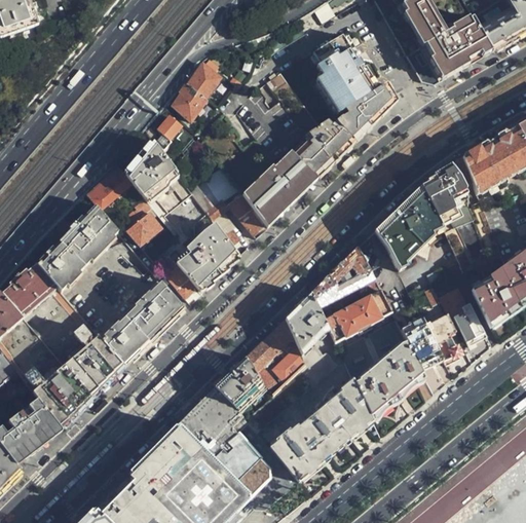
[(0,0),(0,33),(38,20),(30,0),(0,0)]
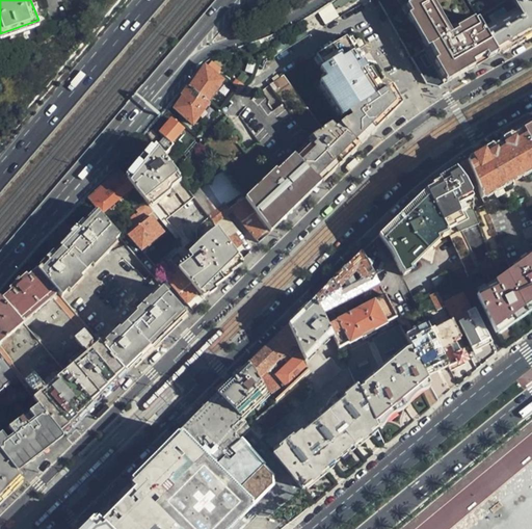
[(329,0),(318,7),(325,21),(338,14),(329,0)]
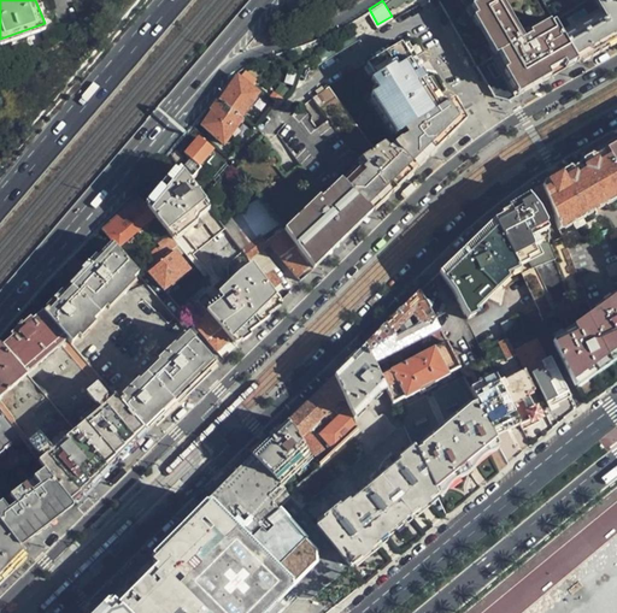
[(475,0),(471,3),(469,0),(440,0),(497,95),(511,99),(527,90),(562,69),(577,60),(553,19),(526,36),(503,0),(475,0)]
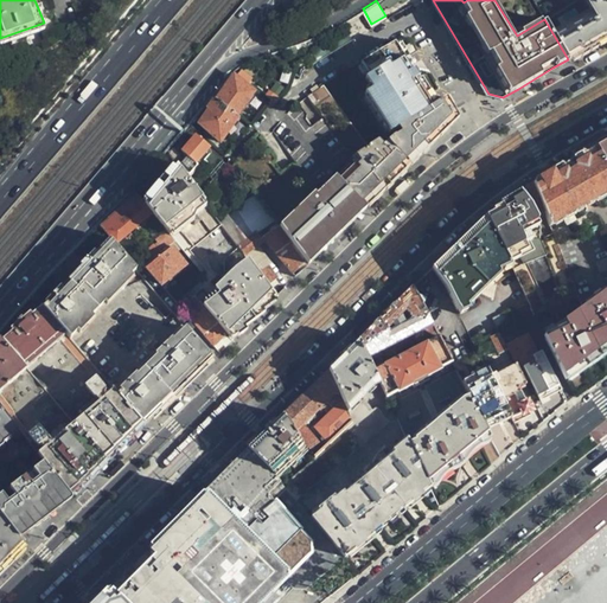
[(461,0),(464,2),(467,0),(494,0),(517,36),(544,19),(534,0),(461,0)]
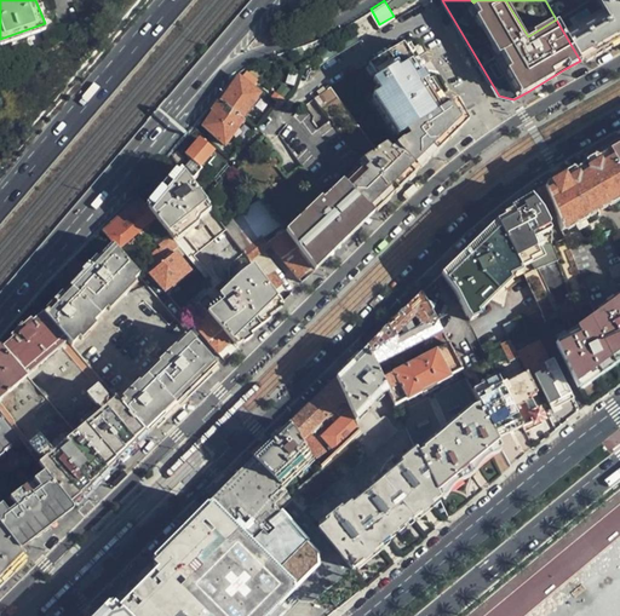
[(545,0),(556,19),(586,0),(545,0)]
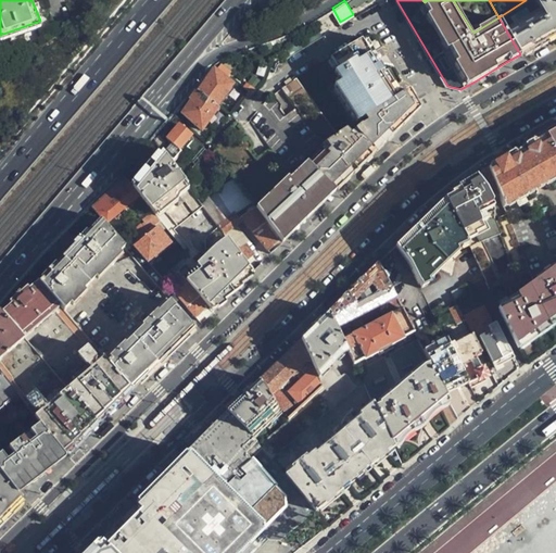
[(526,0),(498,17),(520,54),(555,33),(555,0),(526,0)]
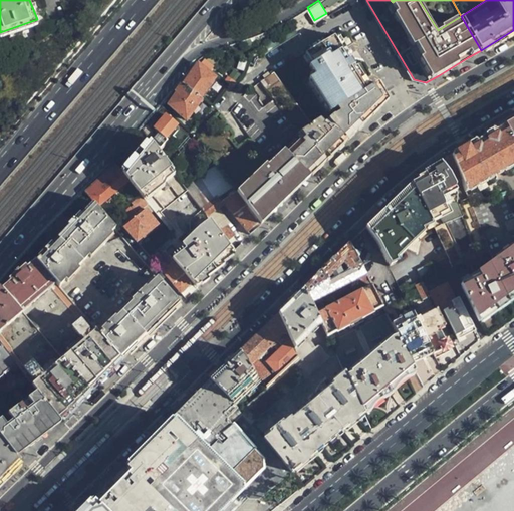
[(337,32),(324,39),(352,86),(359,82),(339,49),(342,47),(351,42),(349,38),(347,35),(337,32)]
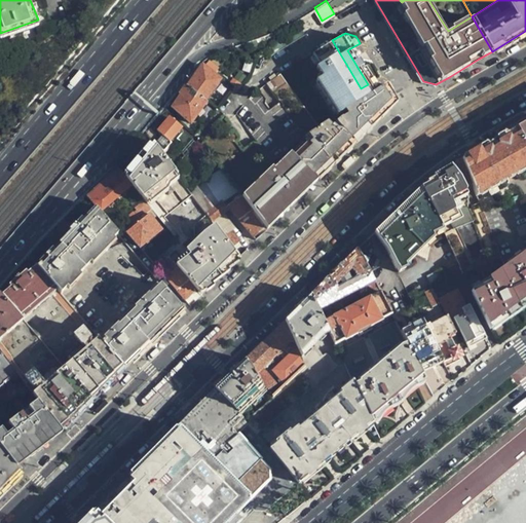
[(361,88),(332,40),(311,53),(318,66),(315,67),(322,77),(317,79),(338,112),(354,103),(372,91),(368,84),(361,88)]
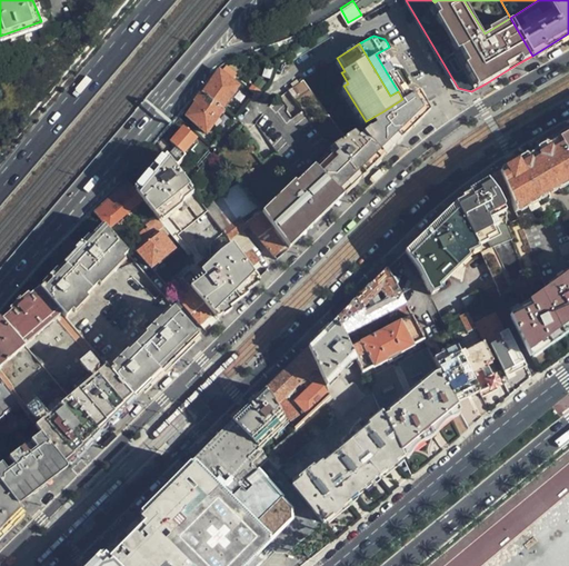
[(376,55),(398,91),(401,88),(379,52),(376,55)]
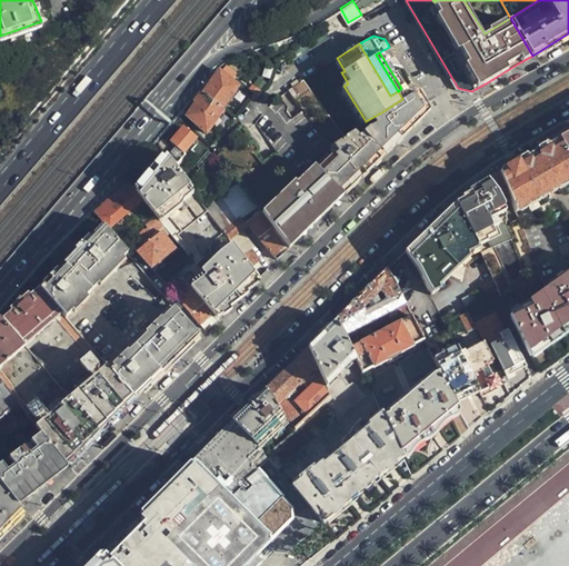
[(202,89),(223,106),(239,83),(221,70),(202,89)]
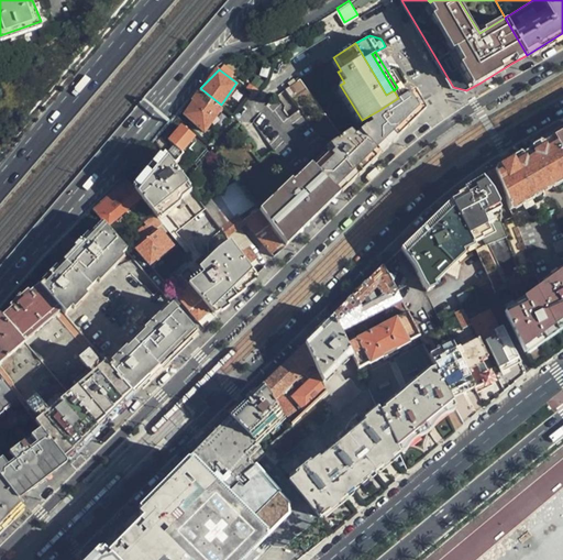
[(362,120),(340,85),(337,87),(357,122),(362,120)]
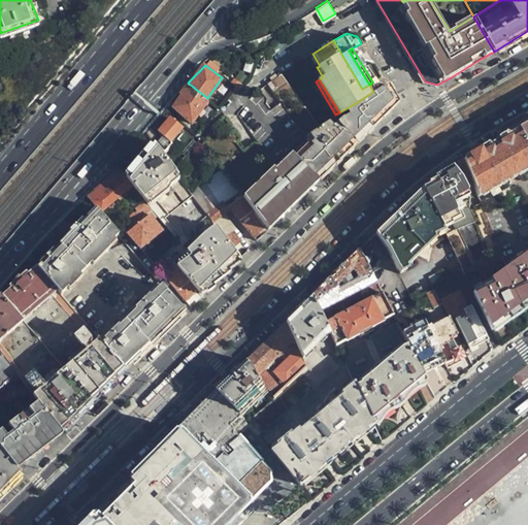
[(182,91),(184,93),(173,105),(193,121),(201,110),(209,100),(207,98),(188,83),(182,91)]
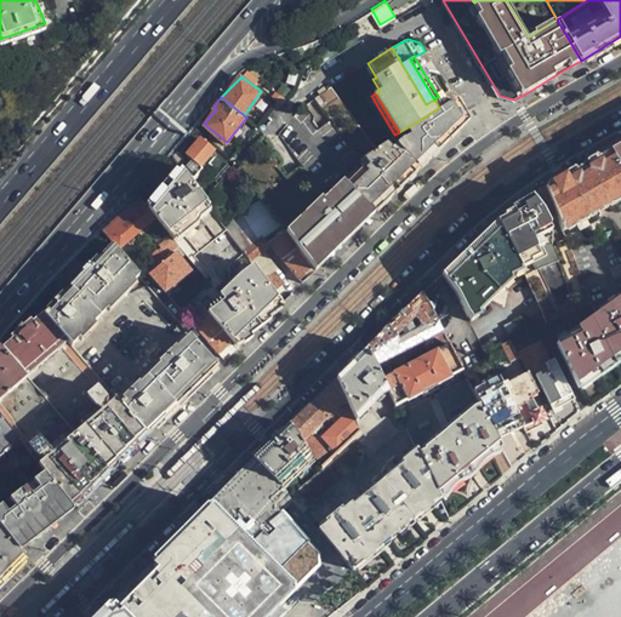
[(385,141),(360,156),(362,160),(345,177),(376,211),(398,188),(426,161),(462,126),(463,113),(455,98),(443,106),(439,108),(419,121),(422,127),(414,135),(411,131),(397,144),(396,144),(391,148),(385,141)]
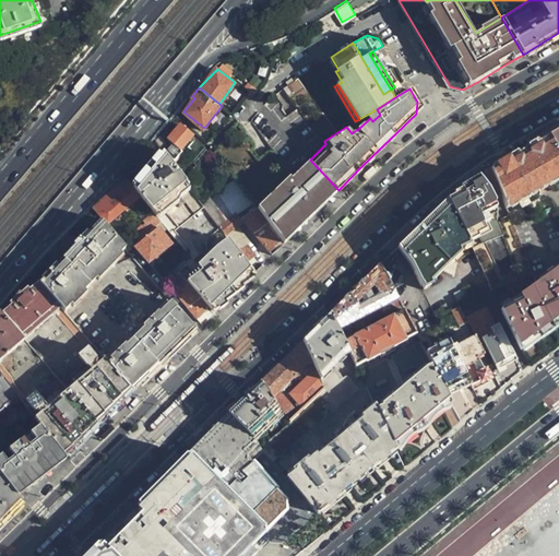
[(181,149),(192,134),(180,123),(168,138),(171,142),(165,152),(175,160),(182,150),(181,149)]
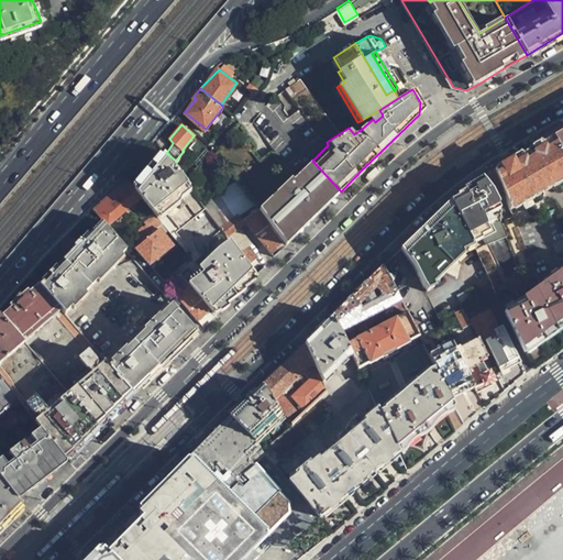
[(562,128),(552,134),(562,153),(562,128)]
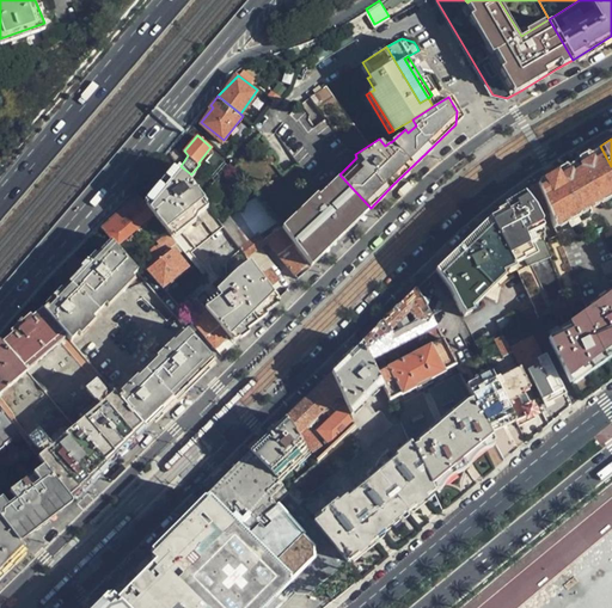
[(611,190),(611,166),(600,146),(574,161),(538,182),(548,207),(550,213),(555,223),(611,190)]
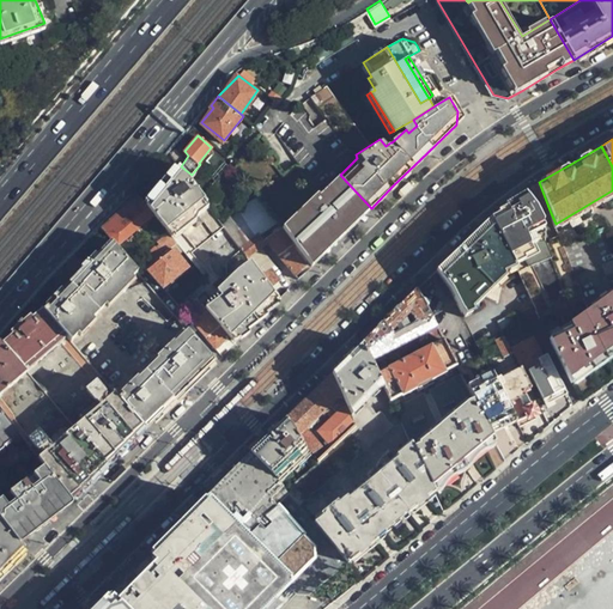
[(182,170),(149,206),(155,213),(169,230),(170,231),(206,202),(201,196),(182,170)]
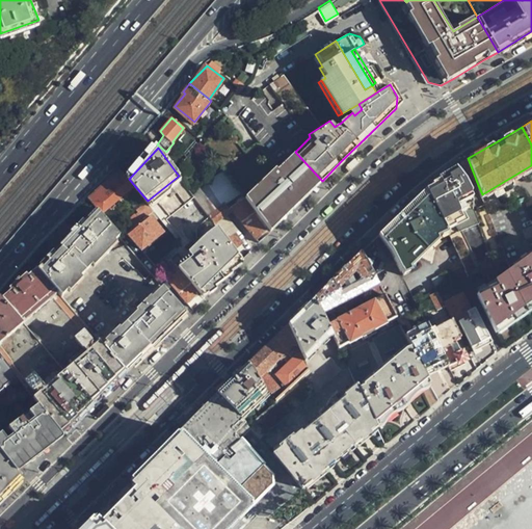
[(295,152),(294,151),(270,174),(269,173),(245,196),(246,197),(266,225),(275,216),(277,218),(297,195),(301,201),(322,181),(295,152)]
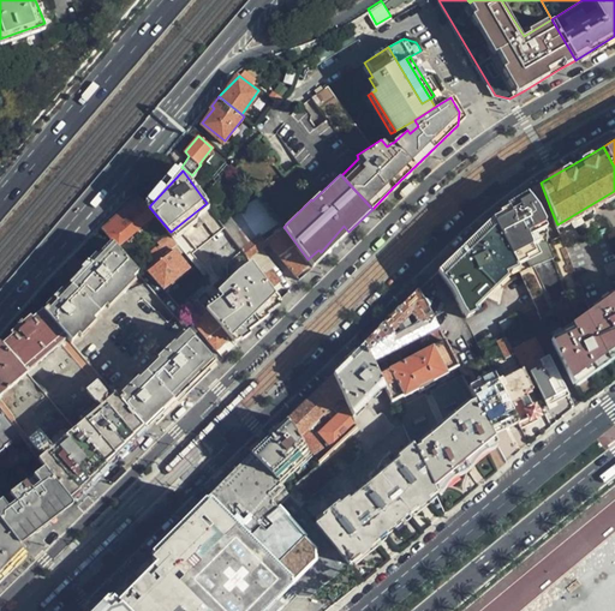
[(533,186),(527,191),(541,214),(543,213),(550,208),(541,183),(533,186)]
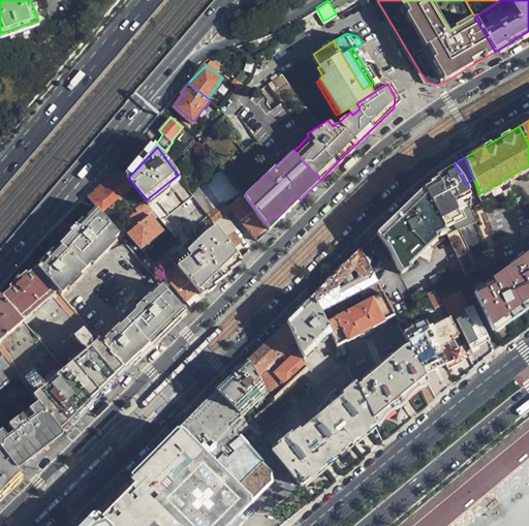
[(98,209),(101,212),(133,184),(128,178),(117,164),(87,195),(98,209)]
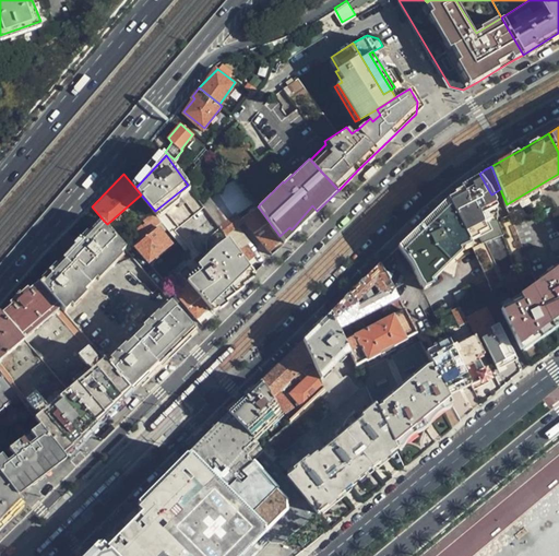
[(462,187),(455,190),(453,191),(454,194),(451,196),(447,199),(466,239),(511,217),(507,204),(502,194),(497,198),(494,193),(491,194),(479,174),(470,179),(461,185),(462,187)]
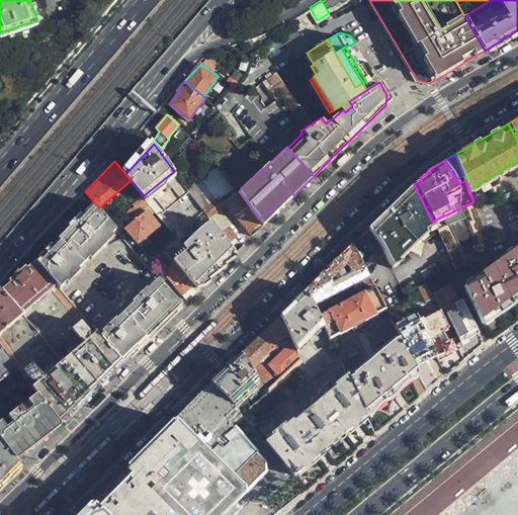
[(218,164),(184,185),(208,217),(221,207),(225,204),(219,197),(235,186),(218,164)]
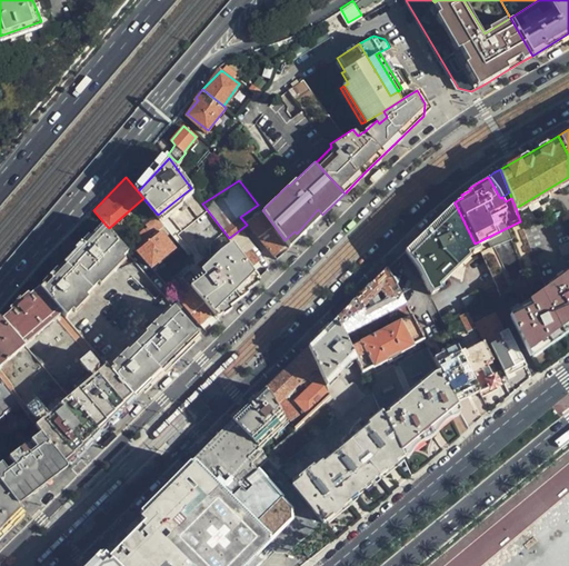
[(475,244),(455,202),(428,227),(405,249),(430,294),(478,248),(475,244)]
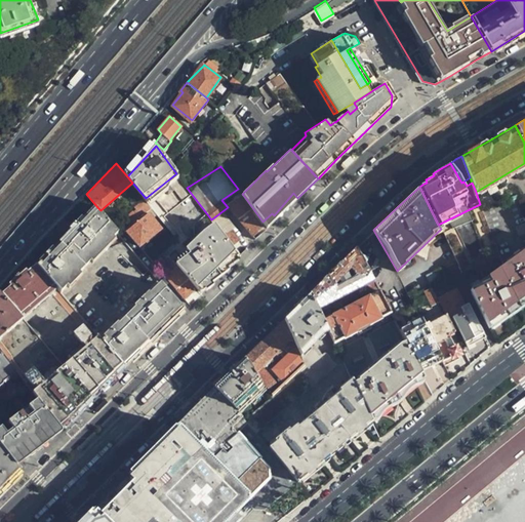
[(266,226),(267,228),(297,198),(293,193),(274,215),(272,213),(263,222),(266,226)]
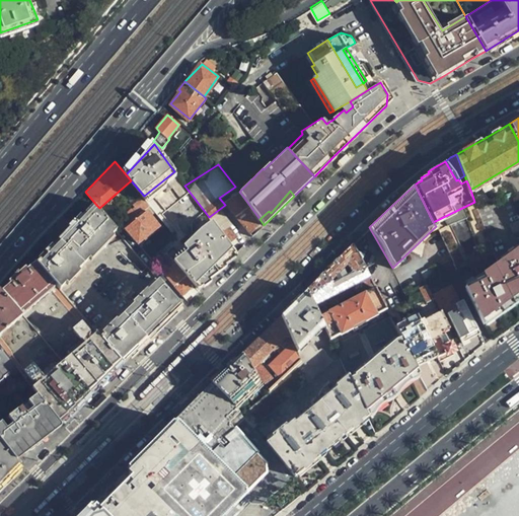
[(263,223),(260,219),(240,193),(227,203),(246,228),(250,233),(263,223)]
